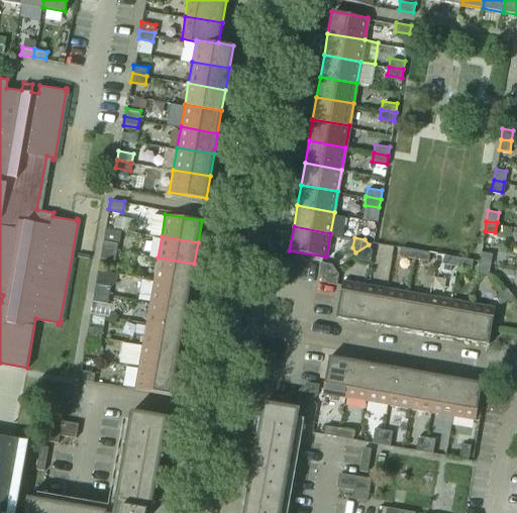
[(116,250),(117,242),(103,239),(101,247),(116,250)]
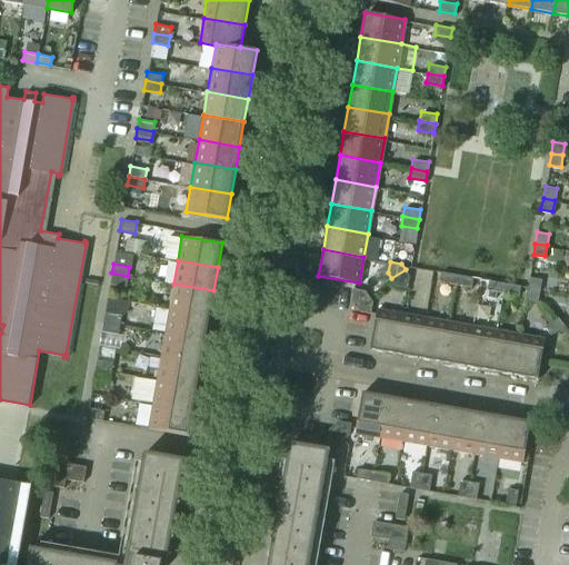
[(407,286),(409,275),(406,269),(391,278),(396,284),(407,286)]
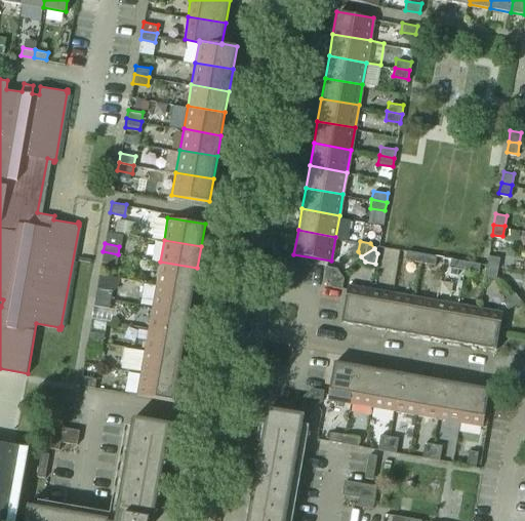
[(420,261),(421,252),(407,249),(405,258),(420,261)]
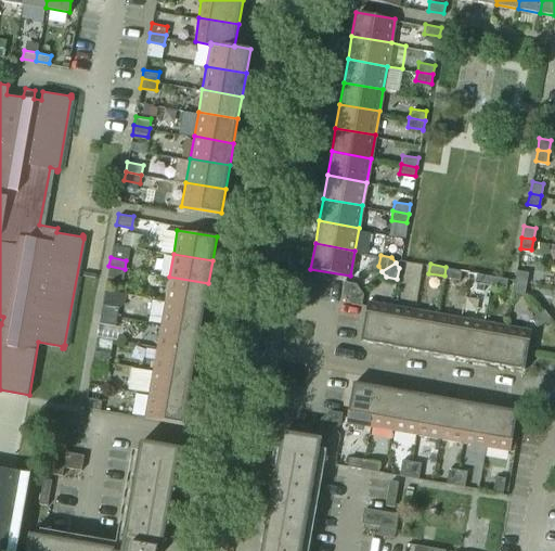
[(123,279),(125,269),(108,266),(107,276),(123,279)]
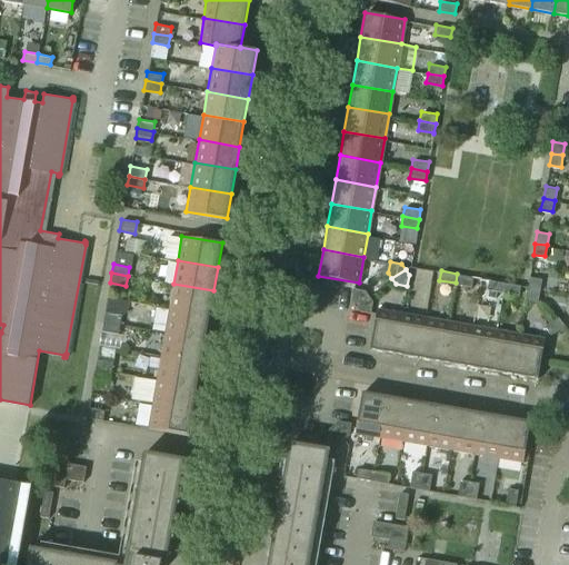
[(471,286),(472,276),(457,274),(456,283),(471,286)]
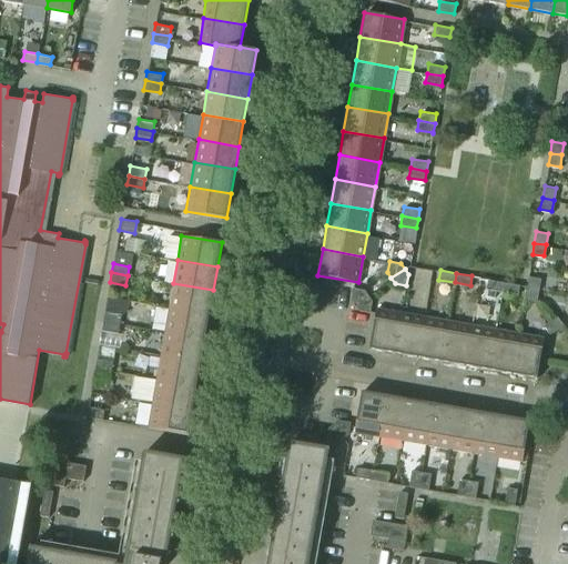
[(538,289),(540,278),(528,275),(527,286),(538,289)]
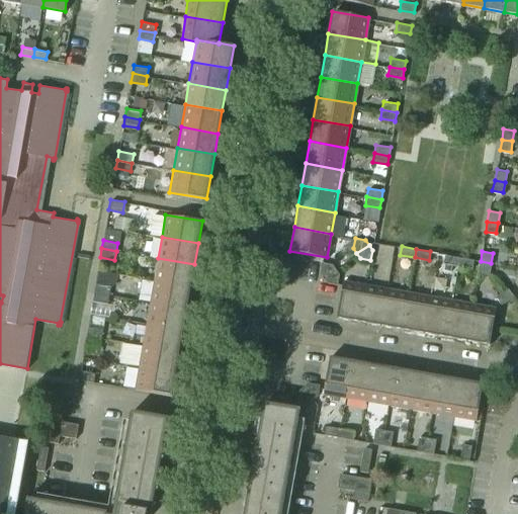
[(457,265),(459,256),(444,254),(443,262),(457,265)]
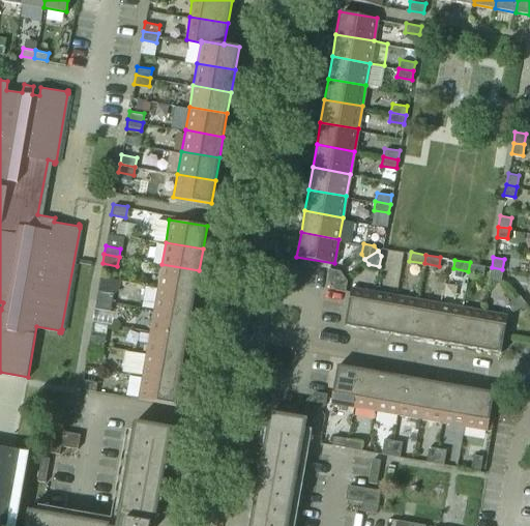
[(482,274),(484,265),(470,262),(468,271),(482,274)]
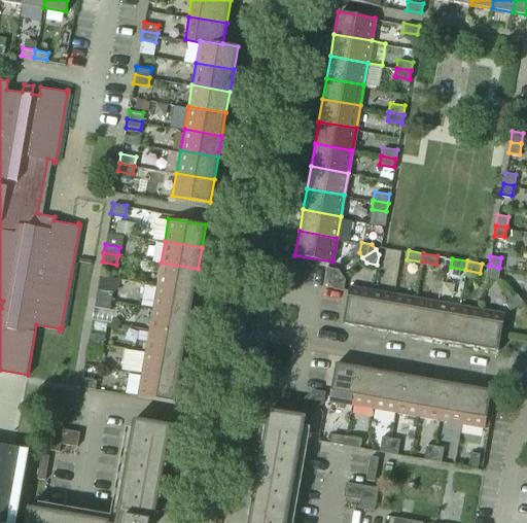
[(195,291),(198,269),(161,263),(156,284),(195,291)]
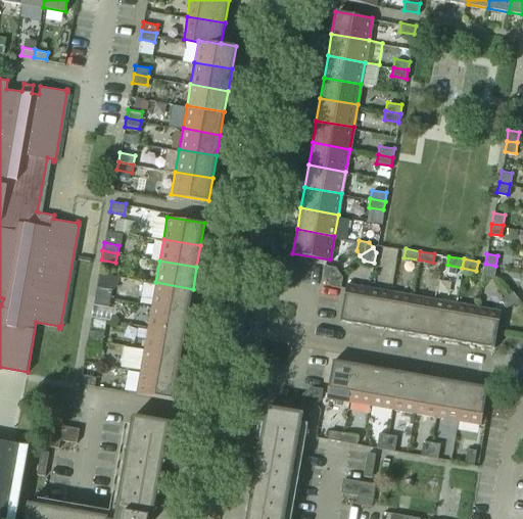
[(339,271),(335,266),(325,264),(323,274),(326,280),(339,271)]
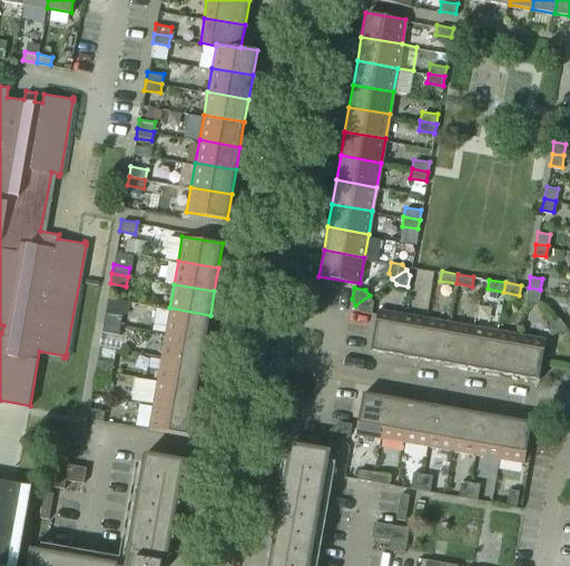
[(538,302),(540,290),(529,288),(527,300),(538,302)]
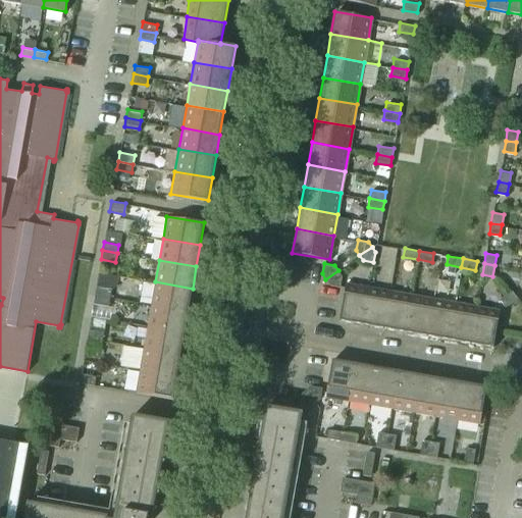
[(340,286),(342,275),(338,270),(325,279),(329,283),(340,286)]
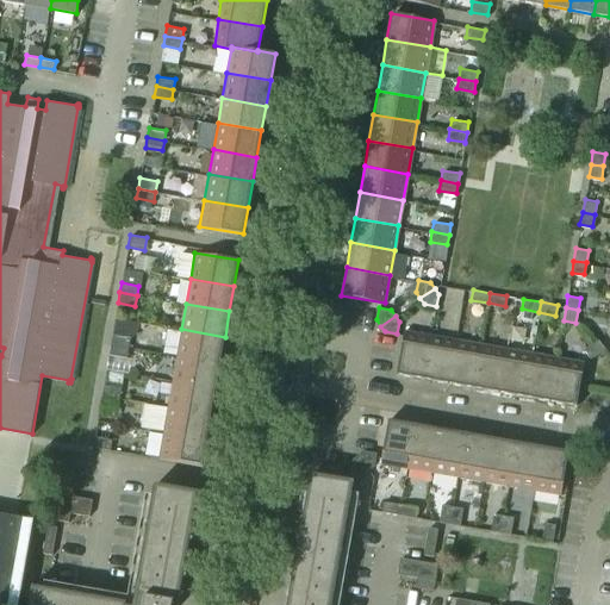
[(221,362),(225,337),(181,329),(176,355),(221,362)]
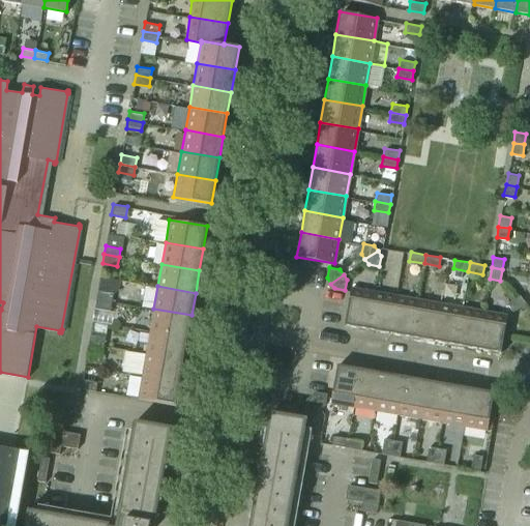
[(367,328),(374,290),(351,287),(344,324),(367,328)]
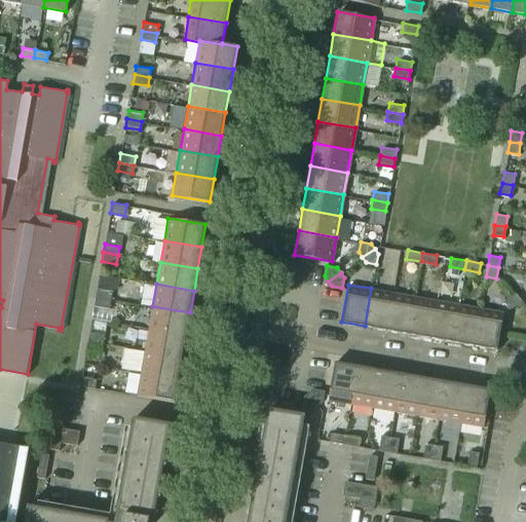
[(110,299),(112,290),(97,288),(96,296),(110,299)]
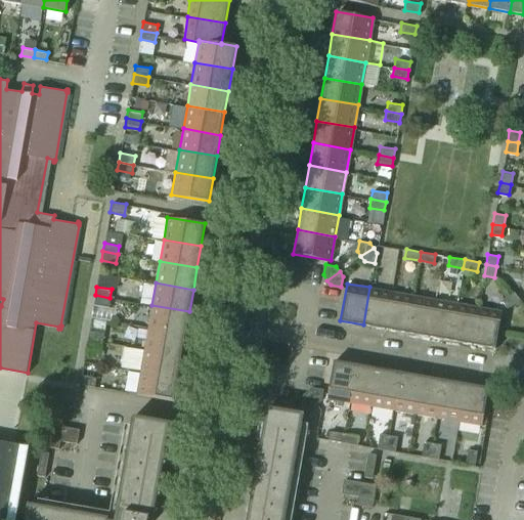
[(385,329),(391,291),(369,287),(363,325),(385,329)]
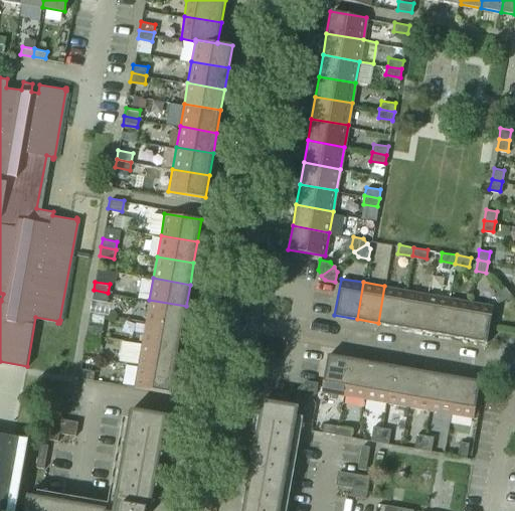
[(399,326),(406,290),(384,286),(378,323),(399,326)]
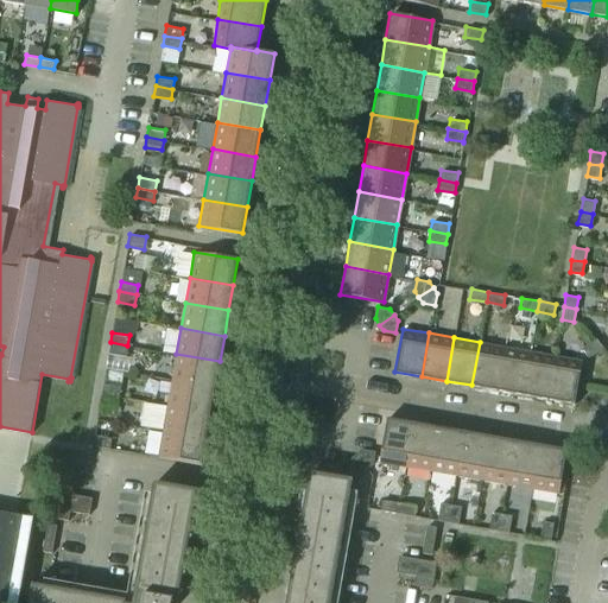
[(588,355),(602,346),(596,337),(582,347),(588,355)]
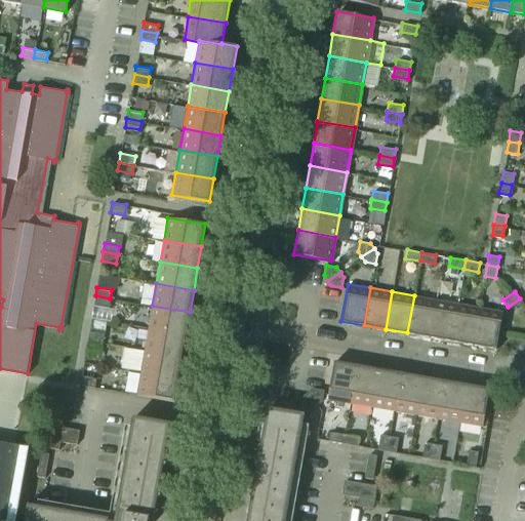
[(109,307),(110,298),(95,295),(93,305),(109,307)]
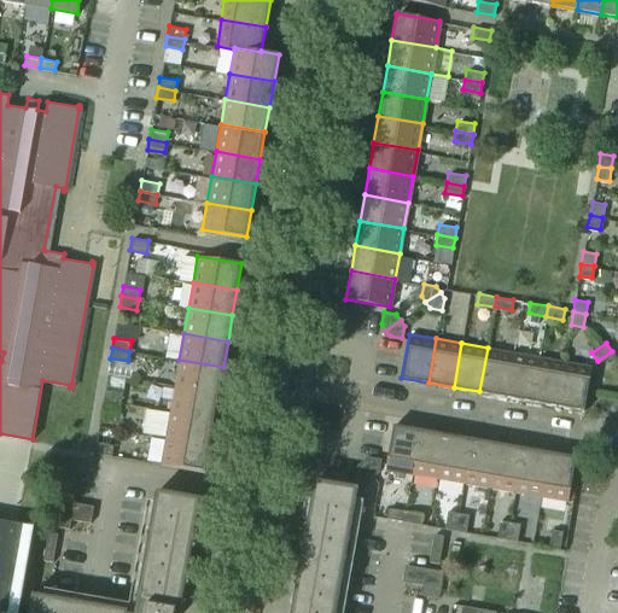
[(505,396),(513,352),(488,348),(479,391),(505,396)]
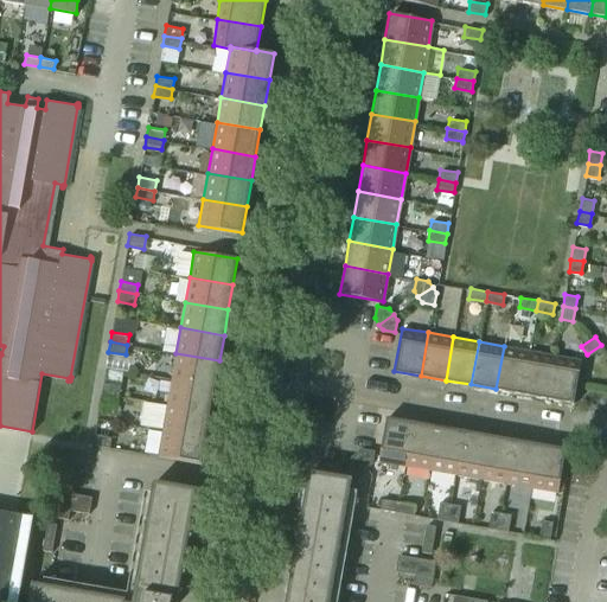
[(522,394),(529,350),(504,346),(496,389),(522,394)]
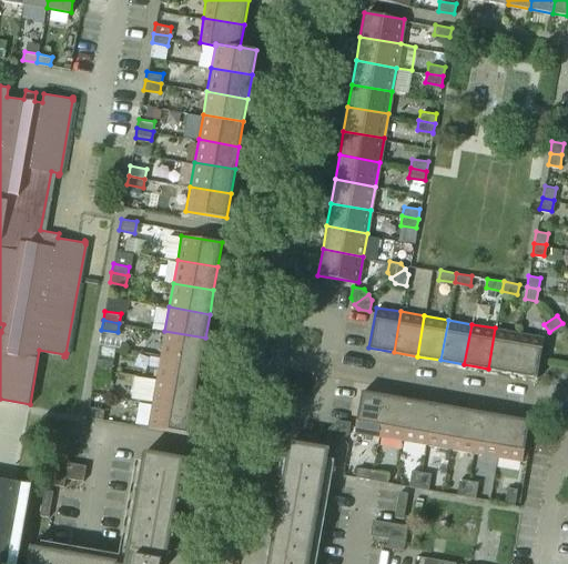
[(511,373),(518,332),(495,328),(488,369),(511,373)]
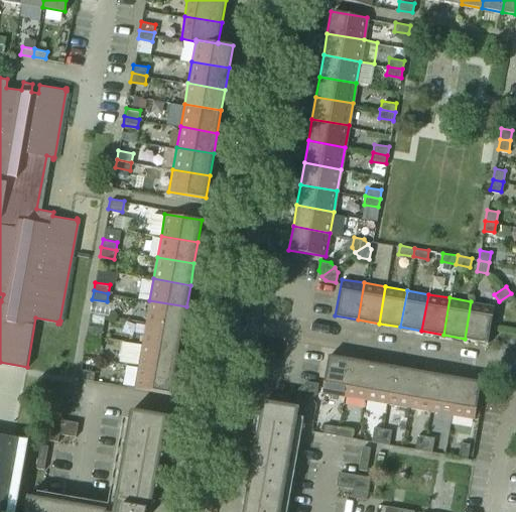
[(182,328),(186,306),(149,300),(146,322),(182,328)]
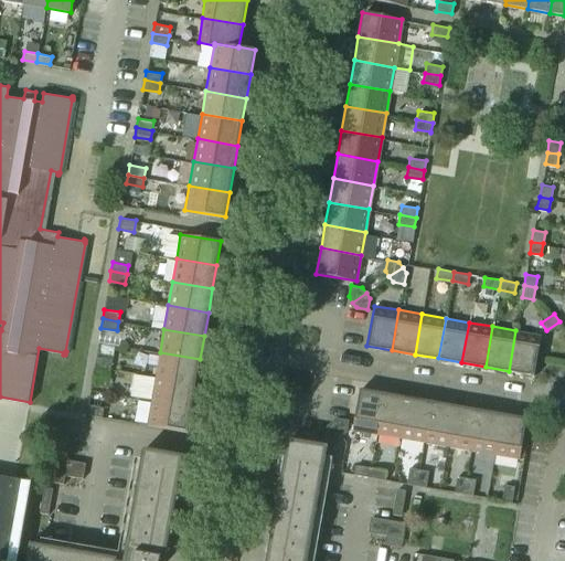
[(533,376),(541,335),(515,330),(509,371),(533,376)]
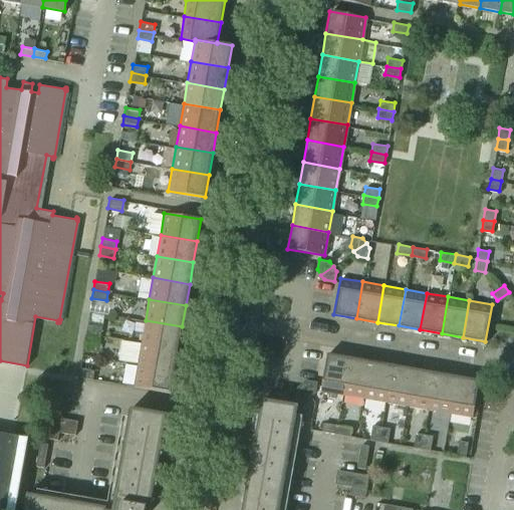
[(178,348),(182,326),(146,320),(142,341),(178,348)]
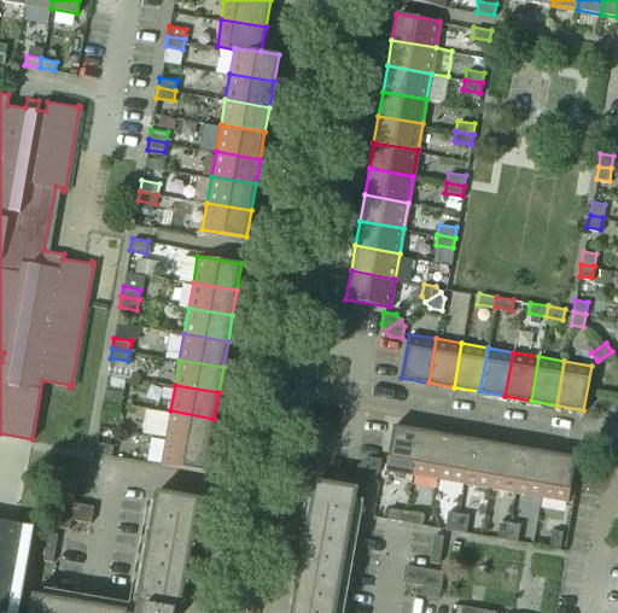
[(121,402),(122,392),(105,389),(103,400),(121,402)]
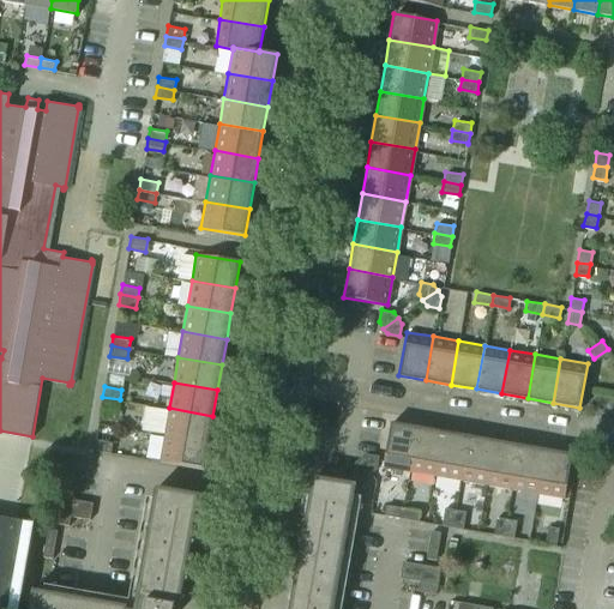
[(118,410),(120,399),(102,397),(101,406),(118,410)]
